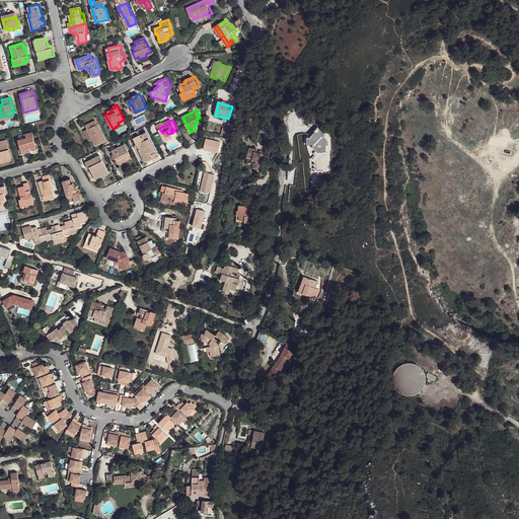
[(230,120),(226,137),(232,139),(235,122),(230,120)]
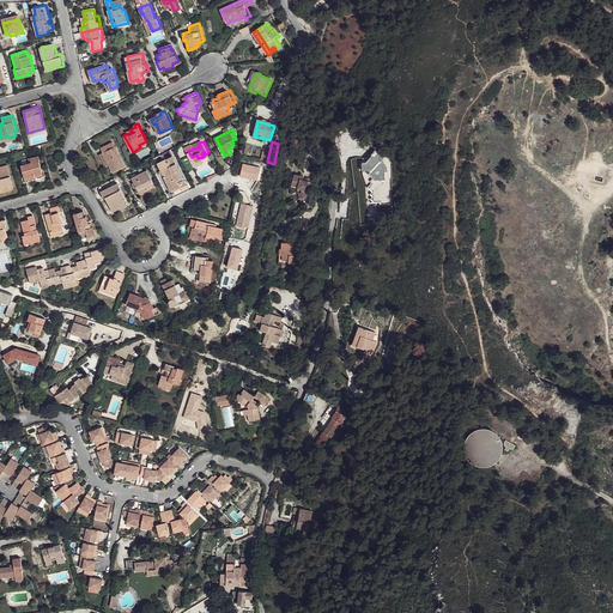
[(113,143),(99,149),(102,152),(108,165),(111,171),(122,165),(113,143)]
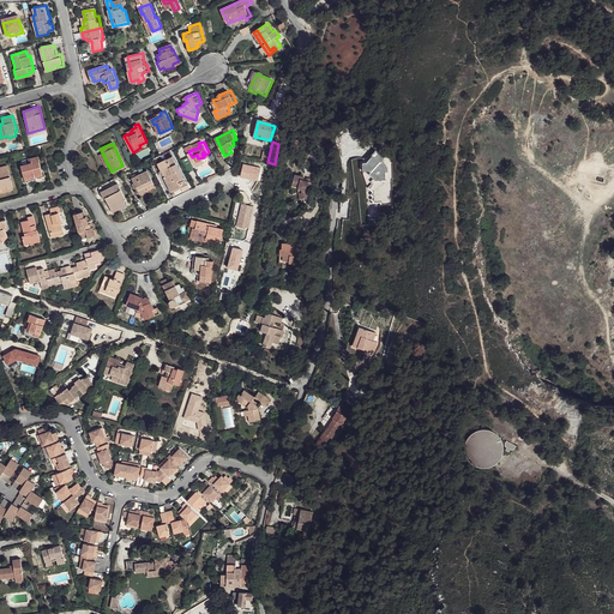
[(368,170),(368,174),(375,180),(384,180),(385,174),(387,174),(389,169),(383,162),(386,160),(385,157),(380,155),(383,152),(380,151),(373,155),(371,157),(369,162),(362,161),(361,168),(368,170)]
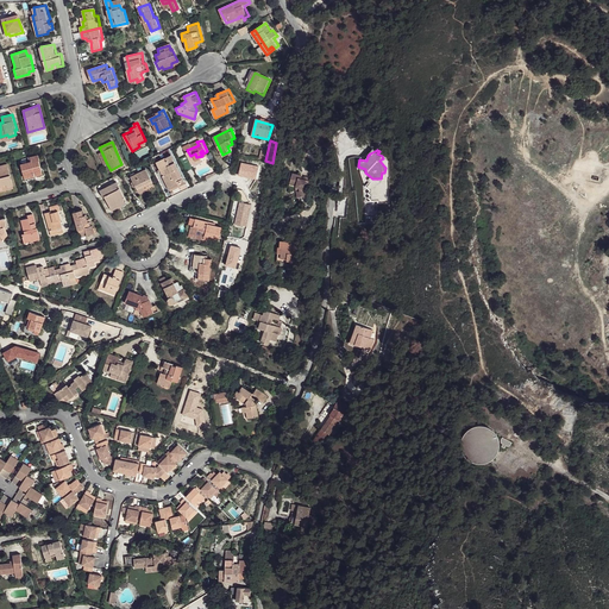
[(102,164),(107,164),(101,151),(96,154),(102,164)]
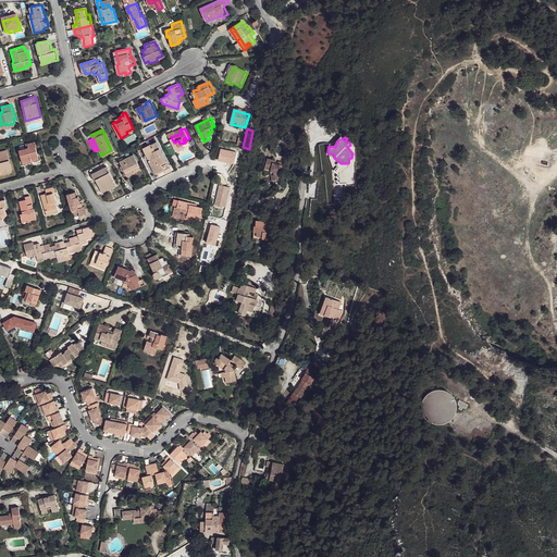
[(26,148),(17,150),(21,165),(37,161),(33,148),(36,147),(34,140),(25,144),(26,148)]
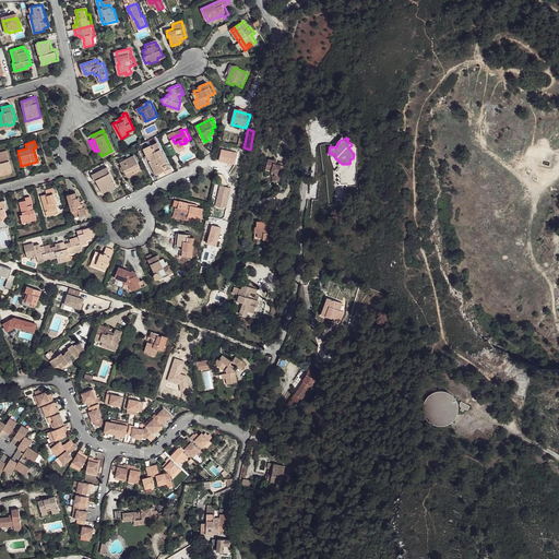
[(157,144),(143,150),(149,157),(150,157),(152,162),(163,155),(157,144)]
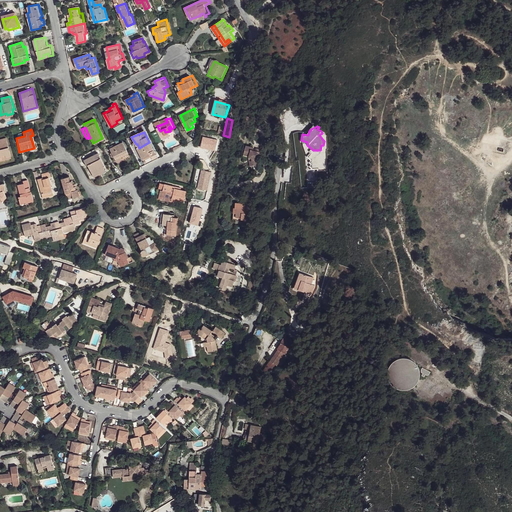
[(219,134),(215,153),(221,154),(223,146),(229,137),(223,135),(219,134)]
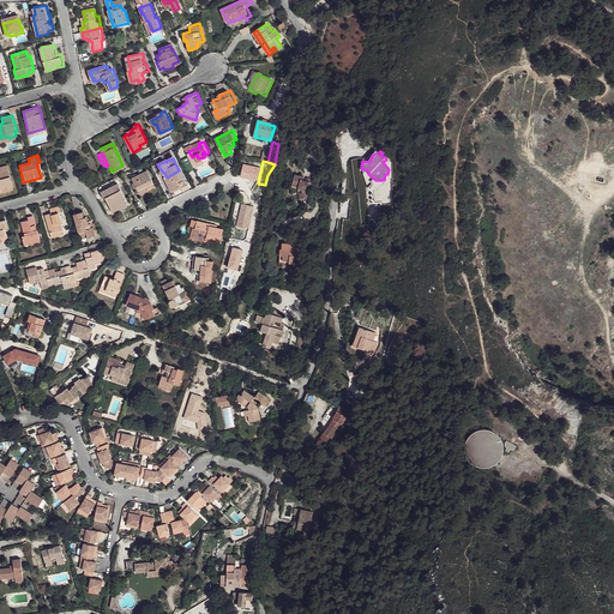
[(146,170),(131,178),(139,193),(144,191),(143,188),(152,184),(146,170)]
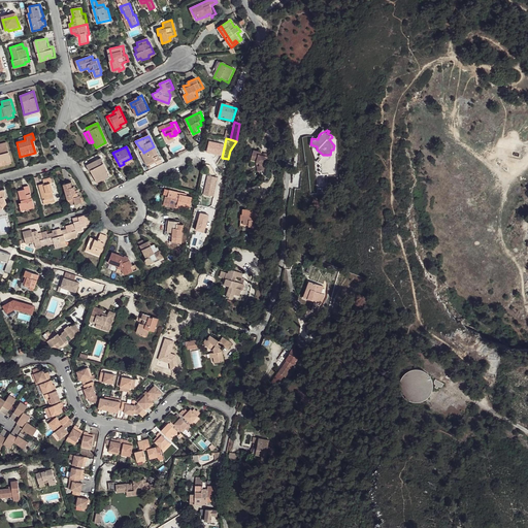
[(143,153),(141,154),(149,165),(157,161),(156,159),(159,157),(154,146),(143,153)]
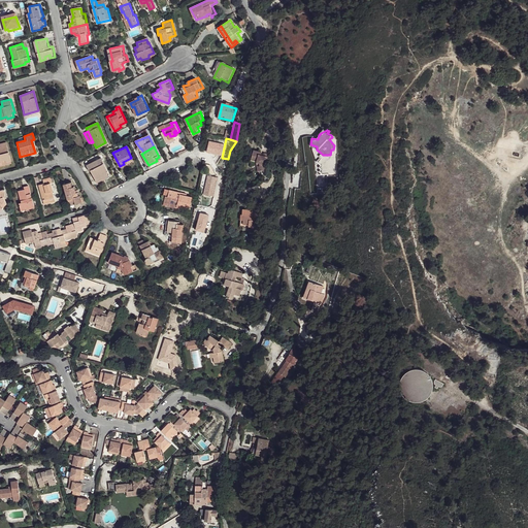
[(316,172),(314,172),(321,174),(321,177),(326,177),(330,155),(323,155),(317,150),(316,154),(318,156),(314,160),(317,164),(315,166),(317,168),(315,169),(316,172)]
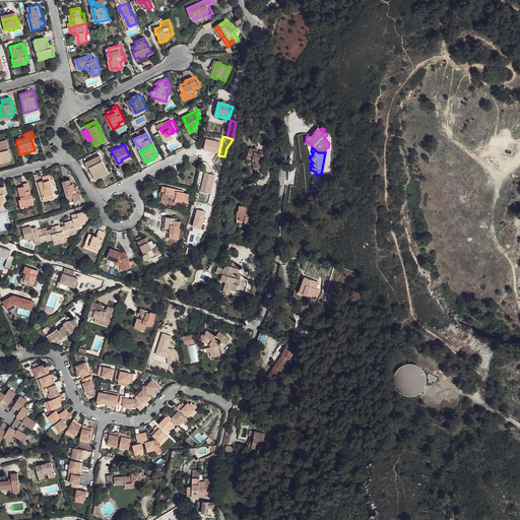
[(263,152),(249,148),(246,157),(252,158),(252,159),(255,160),(255,169),(261,168),(260,163),(263,152)]
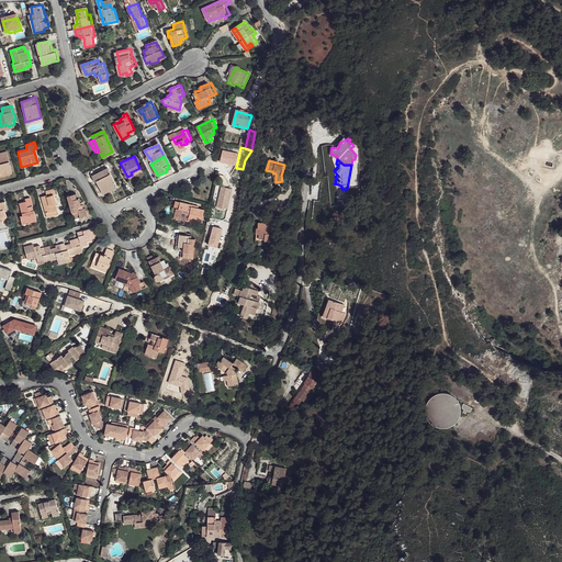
[(10,161),(0,163),(0,175),(1,175),(1,171),(6,170),(7,172),(12,170),(10,161)]
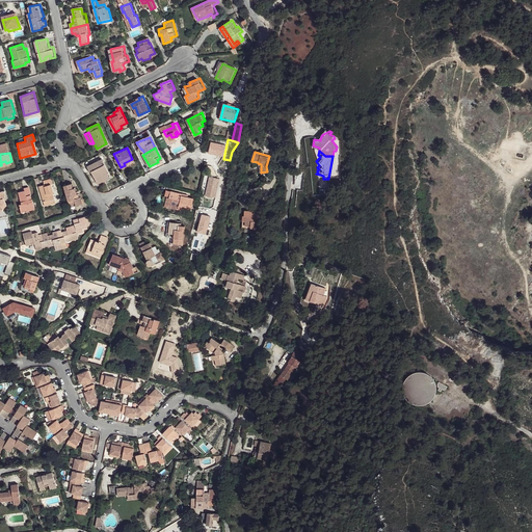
[(102,160),(87,166),(90,173),(92,171),(96,180),(109,175),(102,160)]
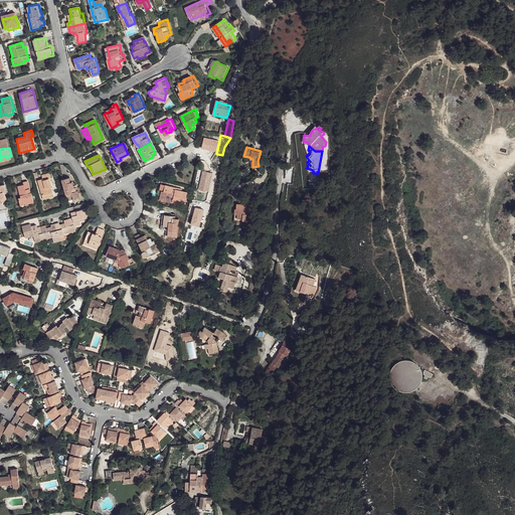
[(106,169),(93,174),(96,177),(107,172),(106,169)]
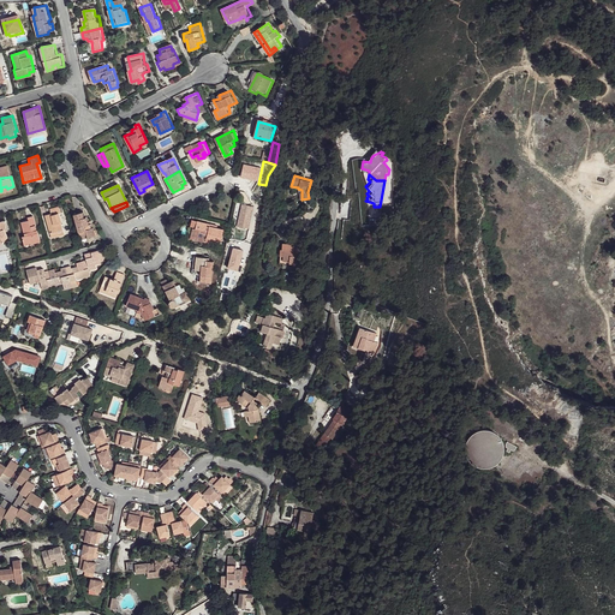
[(48,228),(52,227),(53,234),(61,231),(57,216),(60,214),(59,209),(49,212),(51,214),(45,216),(48,228)]
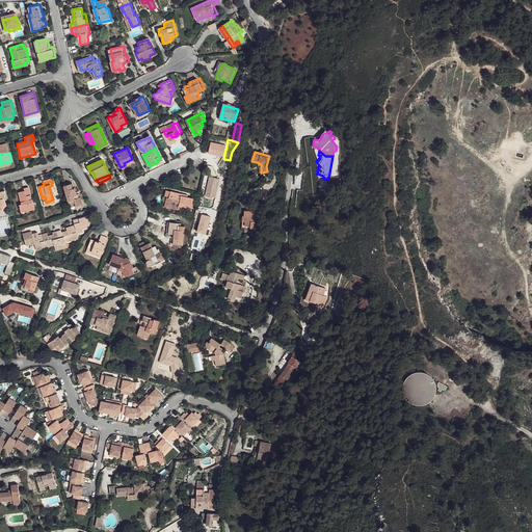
[(71,183),(62,185),(69,204),(75,203),(75,206),(82,203),(80,194),(78,195),(77,191),(76,192),(74,186),(72,187),(71,183)]
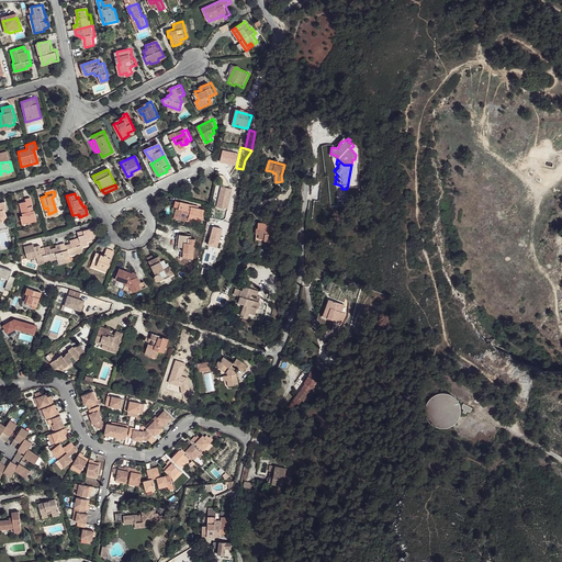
[(20,216),(23,225),(36,221),(29,199),(24,199),(24,202),(19,203),(22,215),(20,216)]
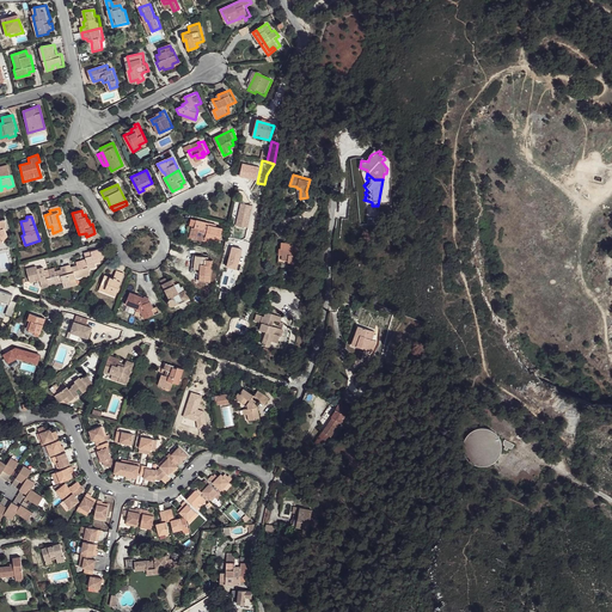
[(195,224),(194,231),(190,230),(188,239),(209,246),(210,243),(219,245),(221,233),(214,232),(215,228),(195,224)]
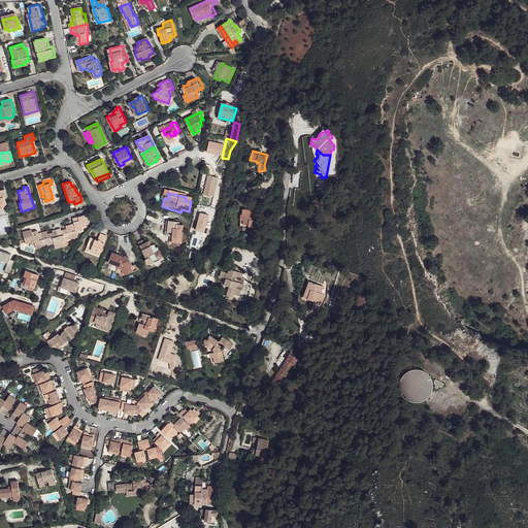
[(242,215),(241,224),(248,225),(248,226),(253,227),(253,225),(257,224),(258,210),(251,209),(251,211),(248,211),(248,209),(240,208),(240,215),(242,215)]
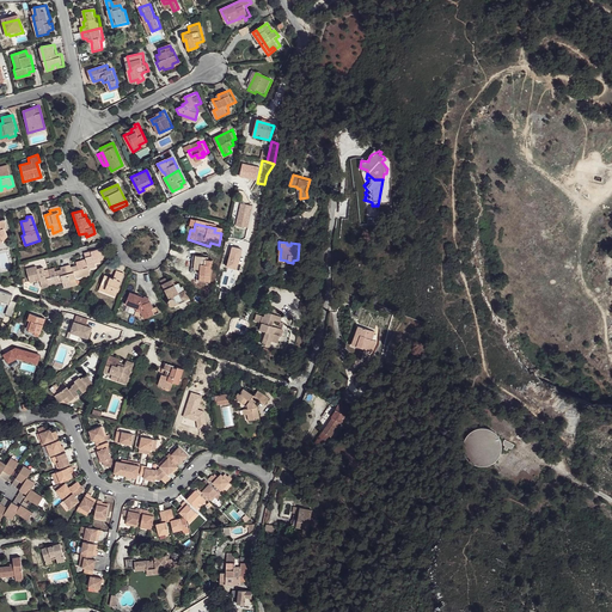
[(102,248),(83,254),(85,261),(81,261),(83,268),(87,267),(97,264),(96,262),(101,261),(101,257),(104,256),(102,248)]
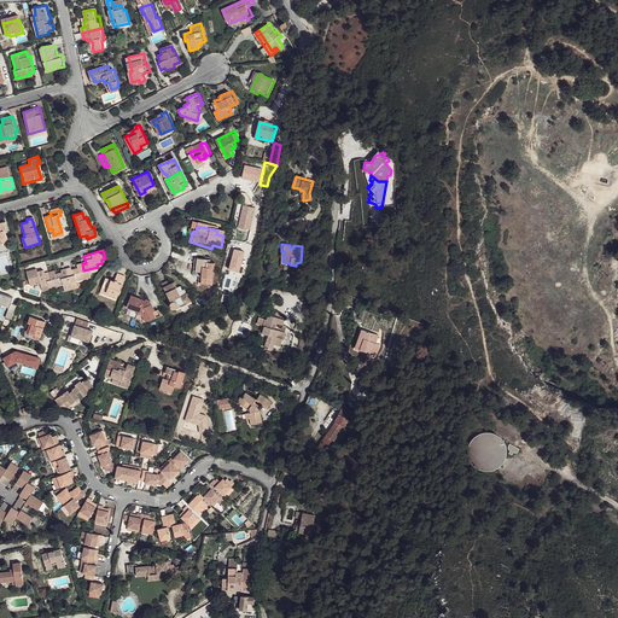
[(196,261),(194,275),(202,277),(199,286),(211,289),(214,266),(207,266),(207,262),(196,261)]
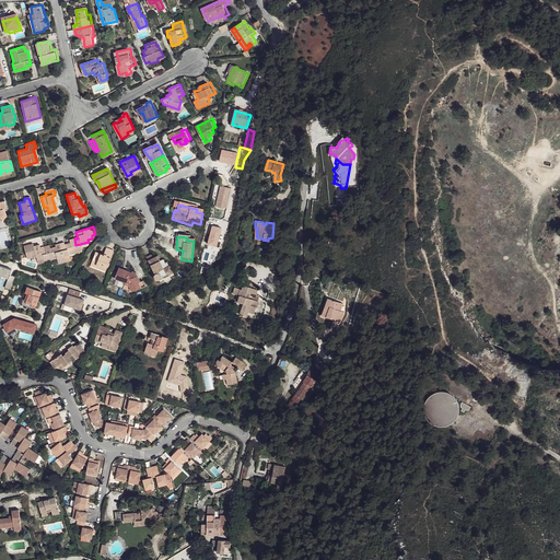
[(34,246),(33,244),(25,246),(28,259),(36,257),(37,260),(44,258),(44,261),(57,258),(58,261),(70,259),(70,255),(82,252),(80,244),(76,245),(74,238),(69,240),(70,244),(65,245),(63,243),(55,245),(55,247),(50,248),(49,245),(41,247),(39,244),(34,246)]
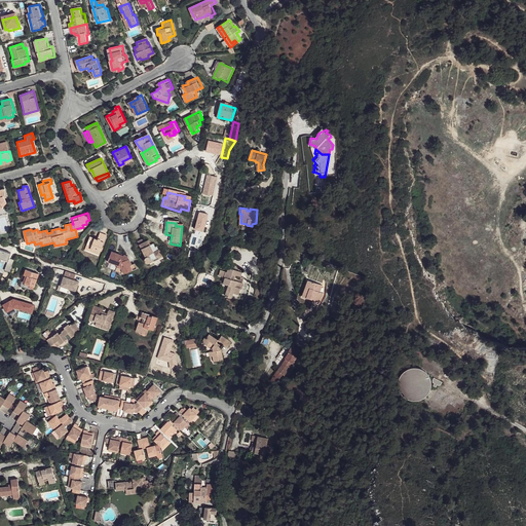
[(89,237),(85,247),(100,252),(107,235),(100,233),(98,239),(89,237)]
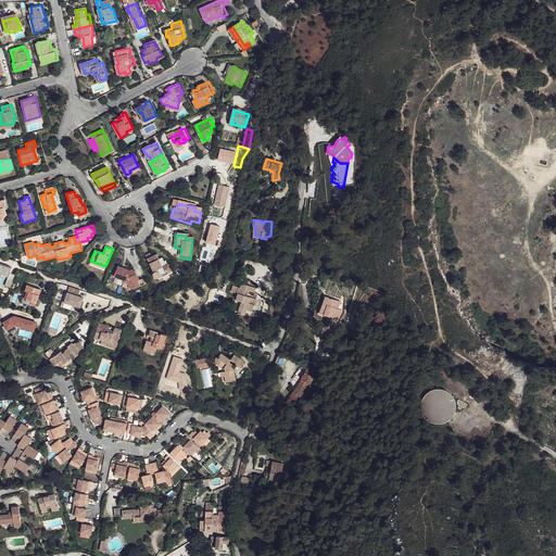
[(160,263),(159,258),(156,255),(148,258),(153,273),(152,275),(152,277),(153,278),(155,279),(158,279),(159,278),(160,277),(165,275),(165,277),(172,274),(169,266),(162,269),(160,263)]
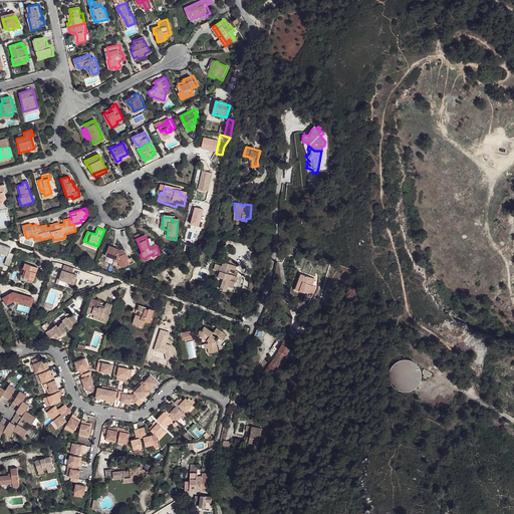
[(83,241),(82,244),(96,250),(97,246),(83,241)]
